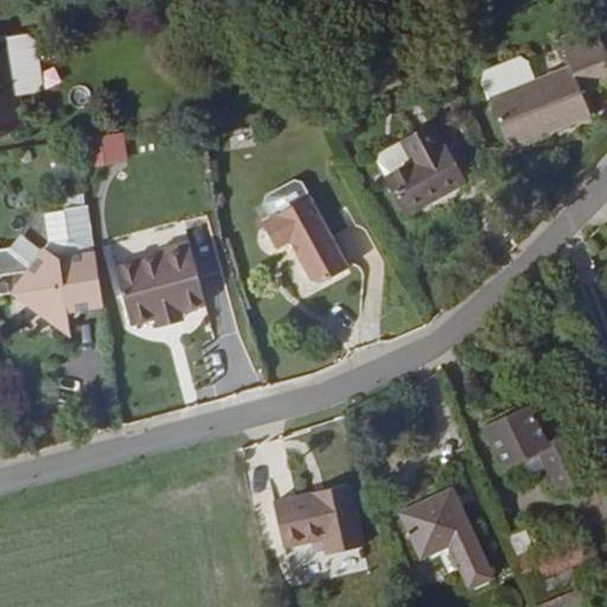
[(14,96),(5,36),(0,36),(0,133),(26,131),(19,95),(14,96)]
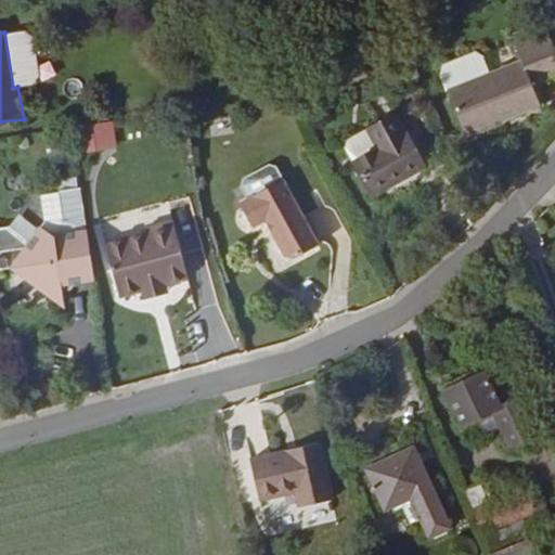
[(554,71),(554,48),(551,37),(519,50),(524,61),(490,74),(448,90),(466,137),(541,105),(531,81),(554,71)]
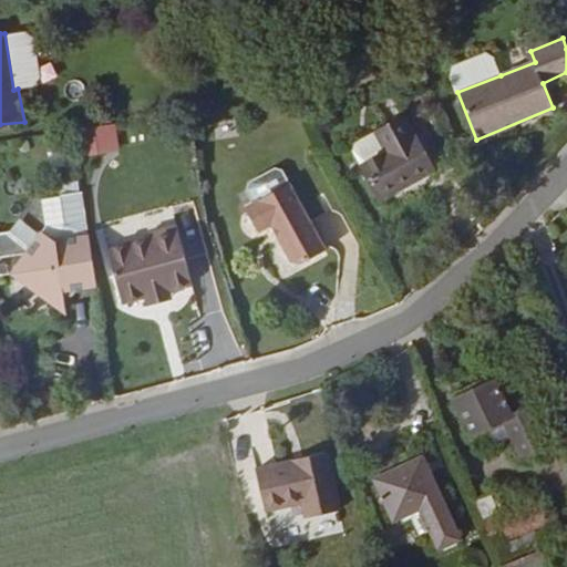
[(450,74),(457,92),(501,75),(494,58),(486,53),(453,66),(450,74)]
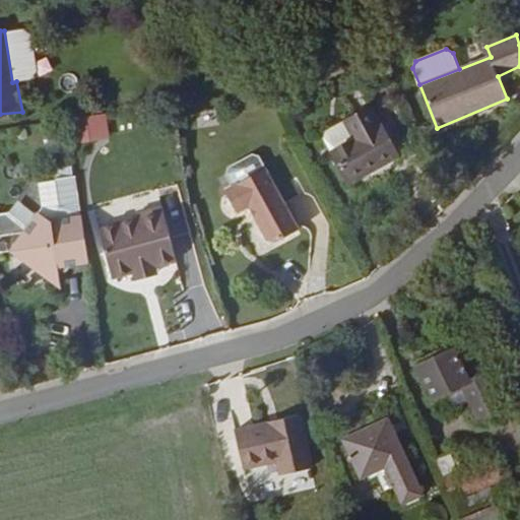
[(398,156),(372,107),(343,122),(352,138),(330,150),(348,184),(398,156)]
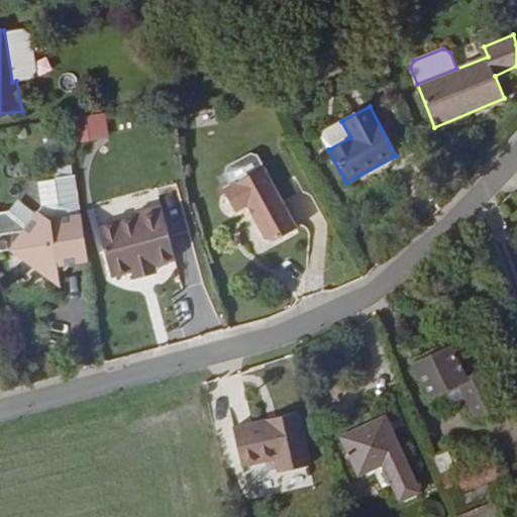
[(75,144),(109,139),(105,112),(71,117),(75,144)]
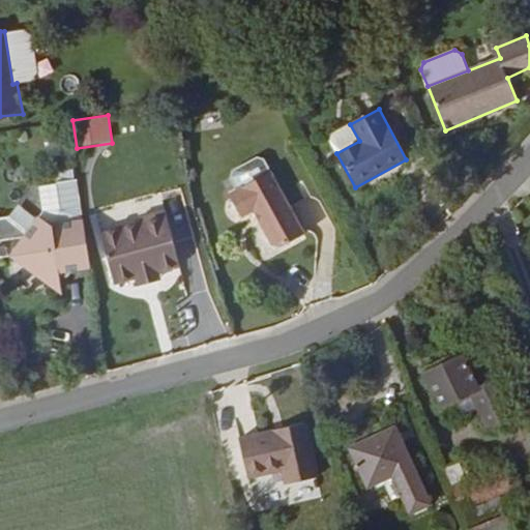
[(359,141),(350,124),(328,137),(336,153),(359,141)]
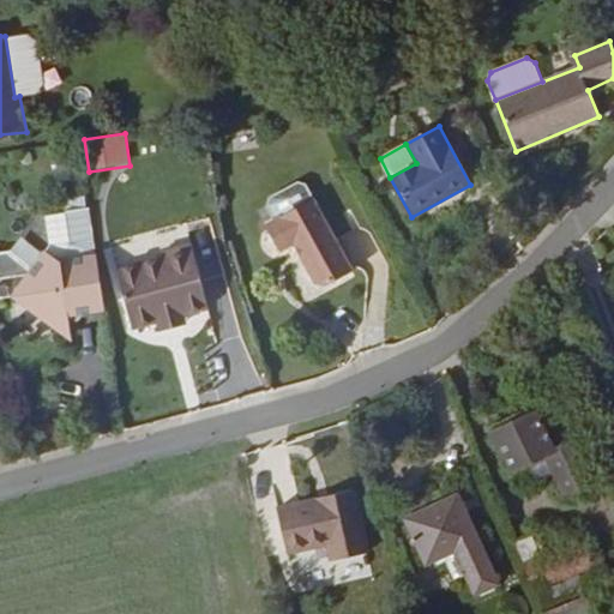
[(295,251),(301,248),(306,258),(304,265),(315,287),(323,289),(350,275),(312,202),(264,227),(278,253),(293,245),(295,251)]
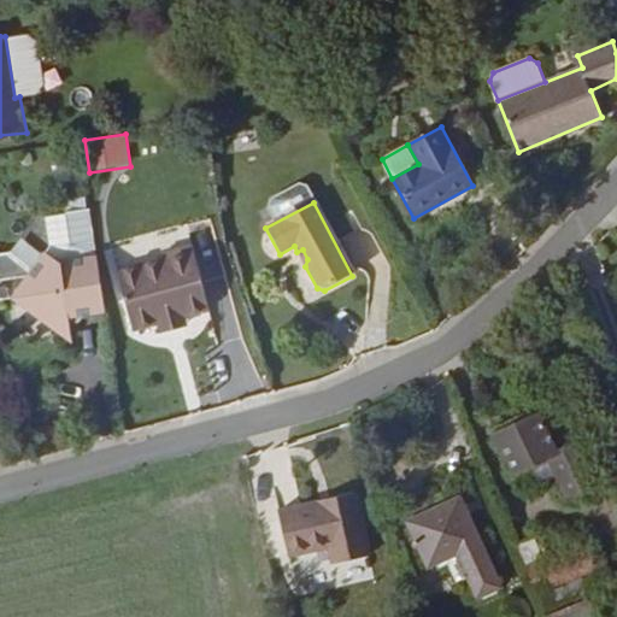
[(303,250),(297,252),(305,266),(307,259),(303,250)]
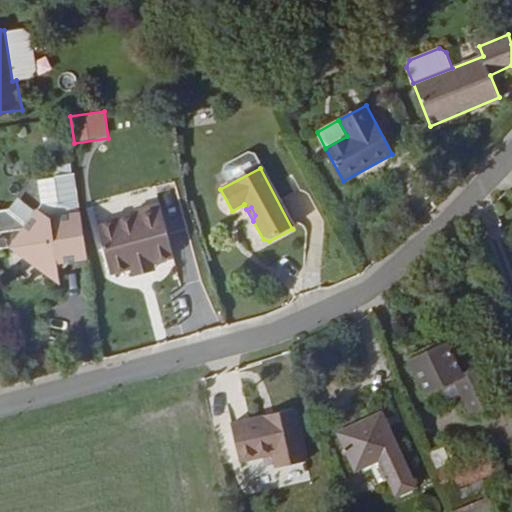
[(99,228),(110,276),(131,271),(152,266),(173,261),(161,208),(135,214),(137,219),(99,228)]
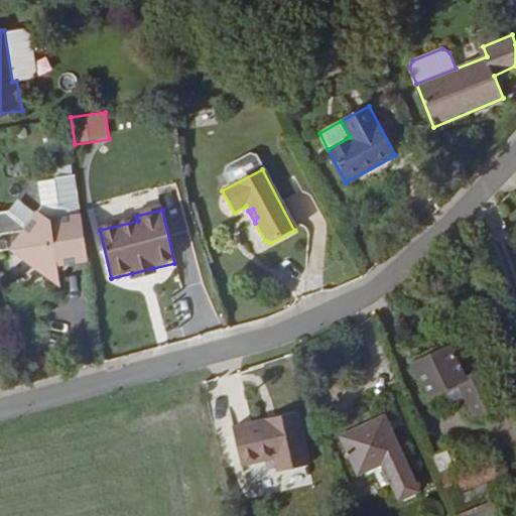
[(88,260),(81,215),(49,219),(37,211),(24,228),(0,232),(0,249),(10,248),(49,277),(58,268),(57,264),(88,260)]
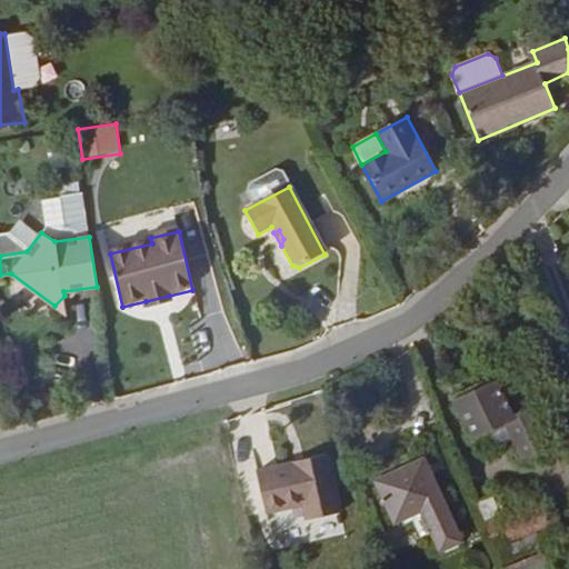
[(148,309),(171,303),(169,296),(146,301),(148,309)]
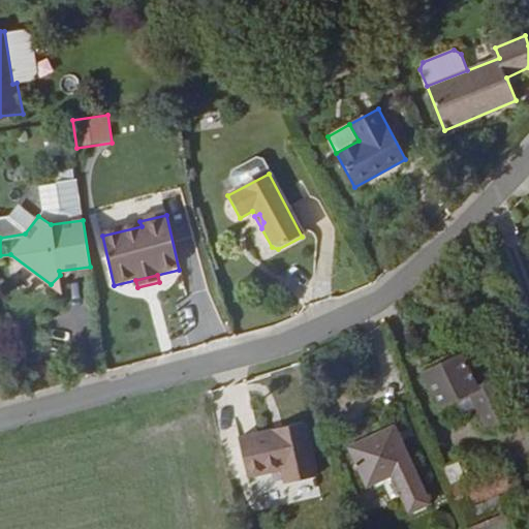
[(463,352),(421,372),(438,409),(468,395),(486,432),(521,415),(503,379),(480,391),(463,352)]
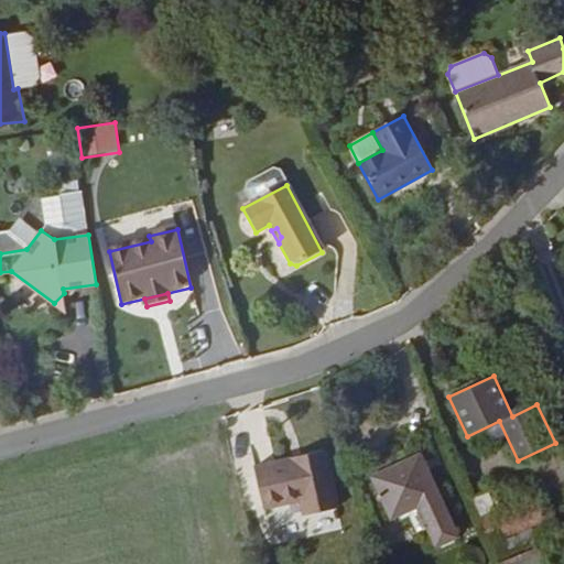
[(337,508),(325,451),(255,466),(263,508),(302,500),(305,516),(337,508)]
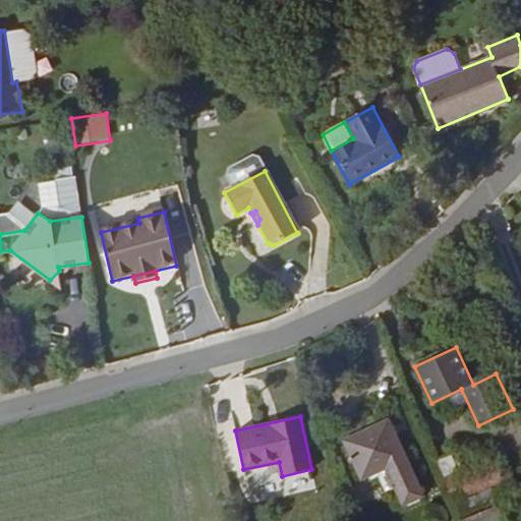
[(388,420),(344,441),(362,479),(386,468),(403,504),(422,495),(388,420)]
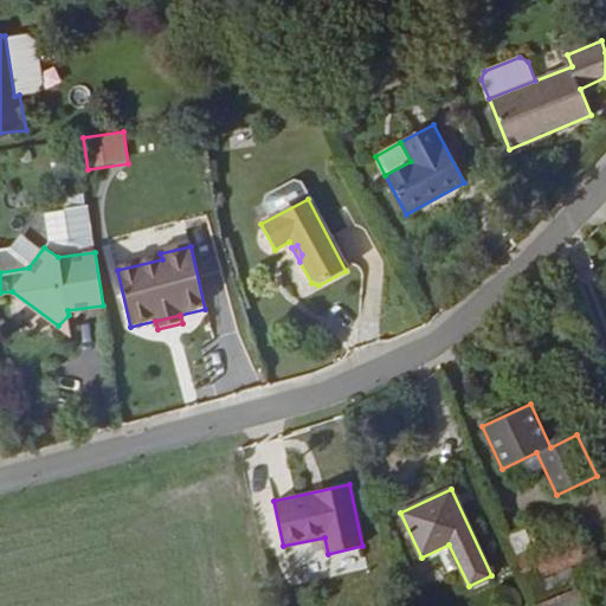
[(511,532),(520,555),(529,581),(571,565),(584,559),(574,534),(534,550),(524,526),(511,532)]
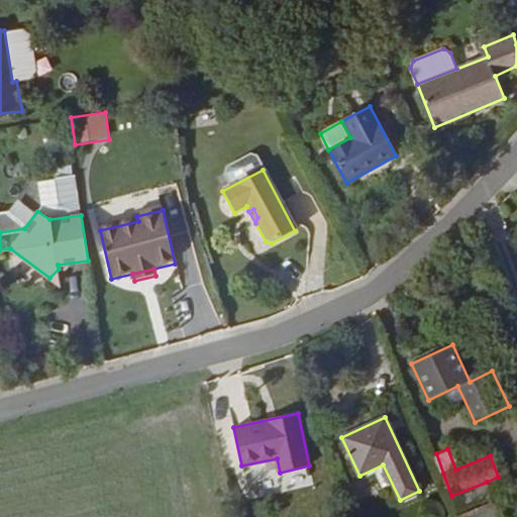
[(505,497),(457,516),(456,516),(501,516),(512,513),(505,497)]
